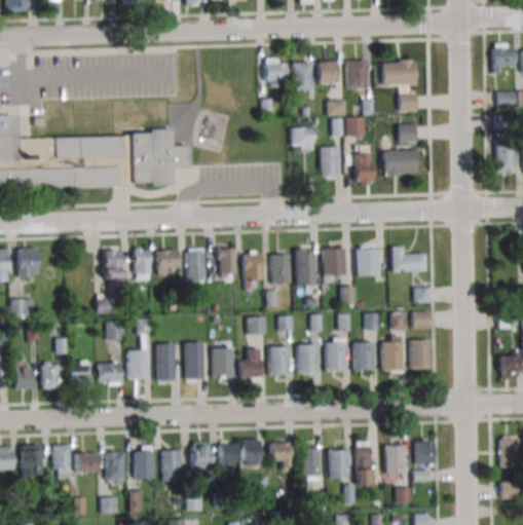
[(26,12),(25,0),(5,0),(5,12),(26,12)]
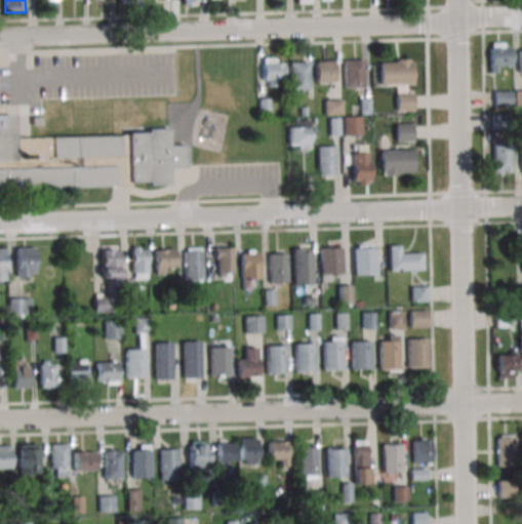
[(493,44),(493,73),(504,73),(504,66),(514,66),(514,44),(493,44)]
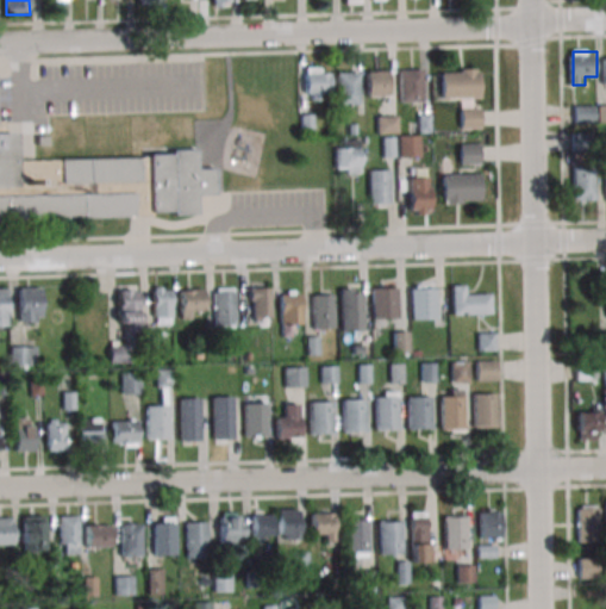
[(307,100),(333,100),(333,69),(307,69),(307,100)]
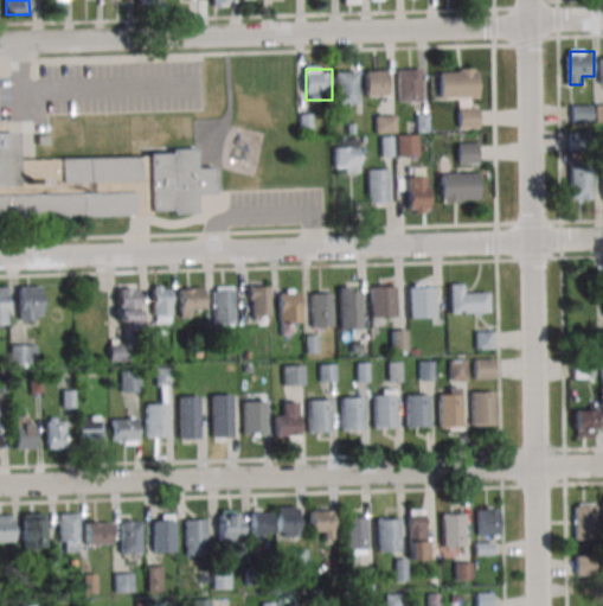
[(401,102),(423,102),(423,70),(401,70),(401,102)]
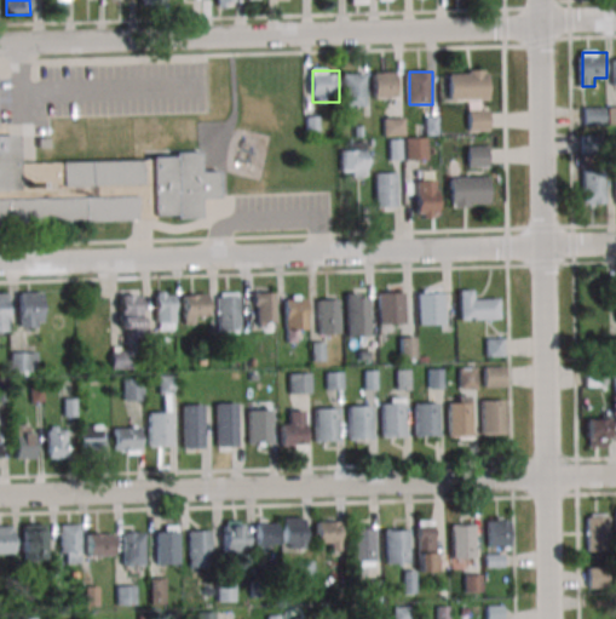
[(452,72),(452,101),(489,101),(489,72),(452,72)]
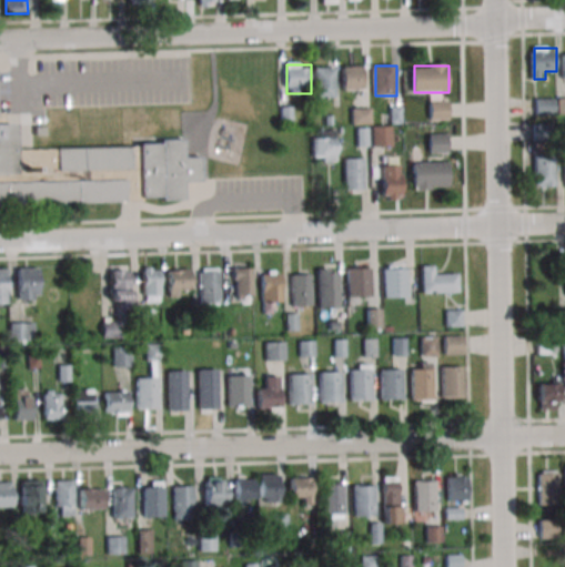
[(365,91),(365,67),(346,67),(346,91),(365,91)]
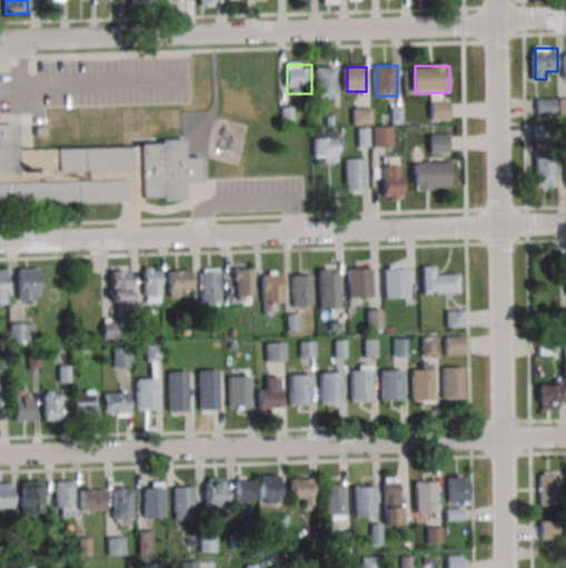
[(318,68),(318,99),(339,99),(339,68),(318,68)]
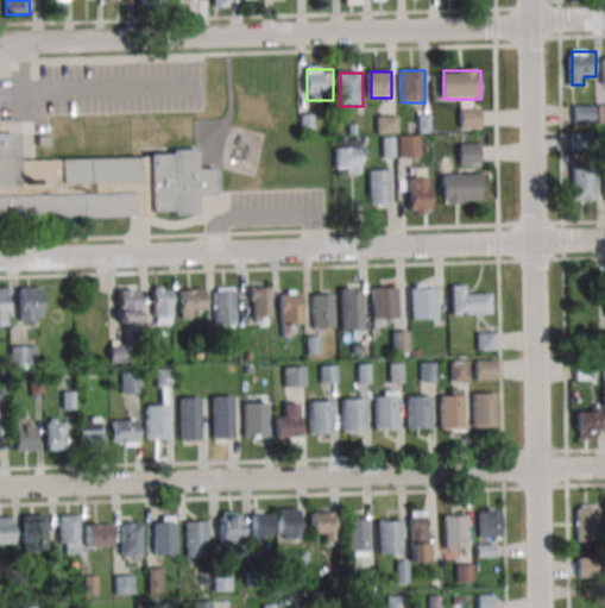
[(597,106),(577,106),(577,124),(597,124),(597,106)]
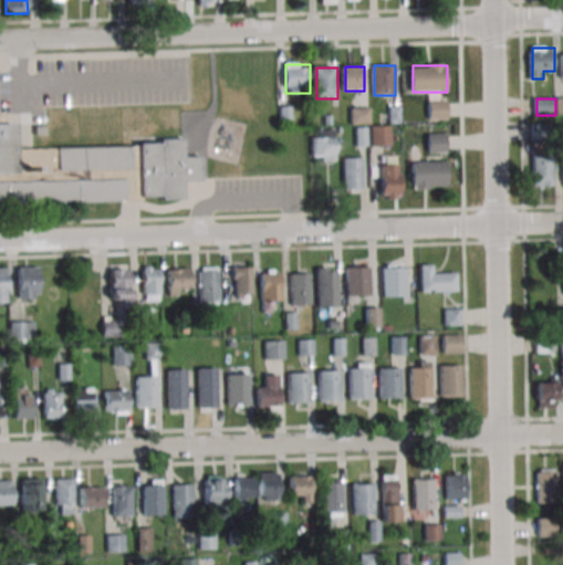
[(448,119),(448,101),(430,101),(430,119),(448,119)]
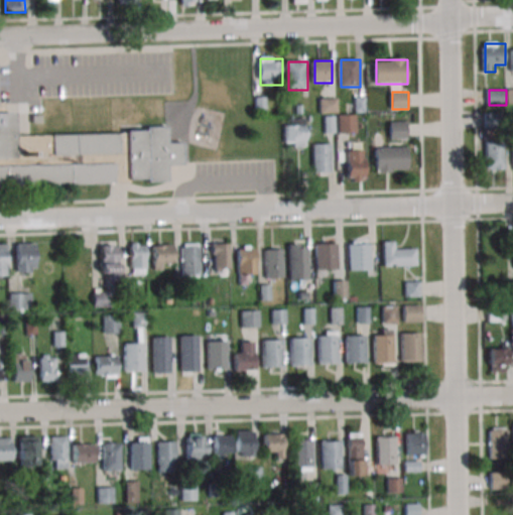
[(322,114),(339,113),(339,99),(322,99),(322,114)]
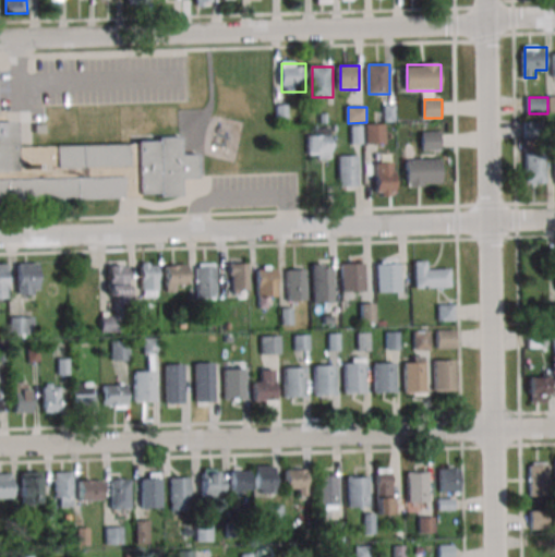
[(0,201),(122,198),(141,198),(141,195),(160,194),(160,197),(183,197),(183,180),(200,179),(198,156),(181,156),(181,137),(159,138),(159,142),(137,143),(137,144),(133,144),(35,146),(16,147),(15,122),(4,122),(4,112),(0,112),(0,201)]
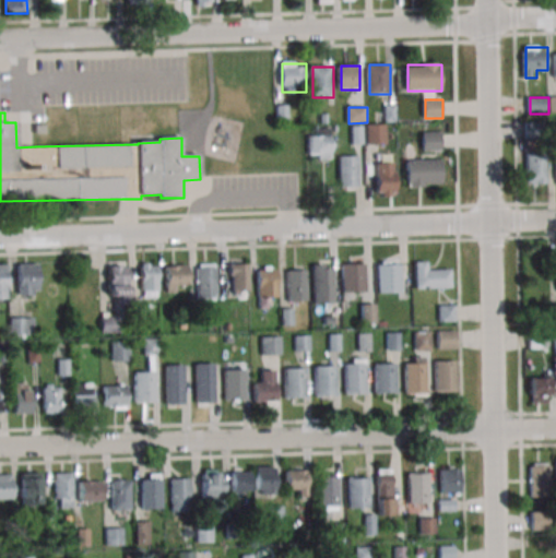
[(368,144),(387,144),(387,125),(368,125),(368,144)]
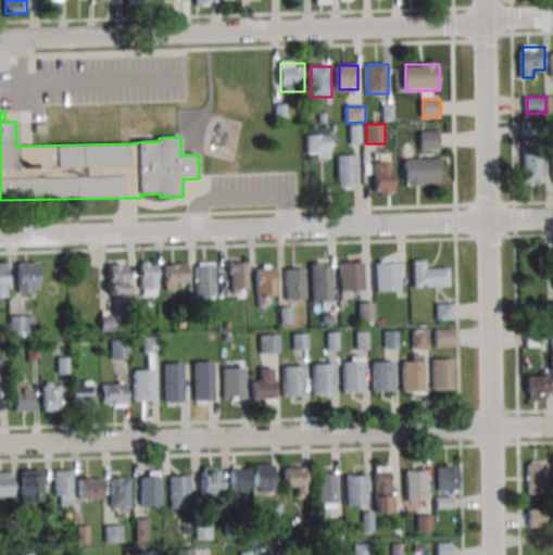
[(310,128),(310,159),(331,159),(331,128),(310,128)]
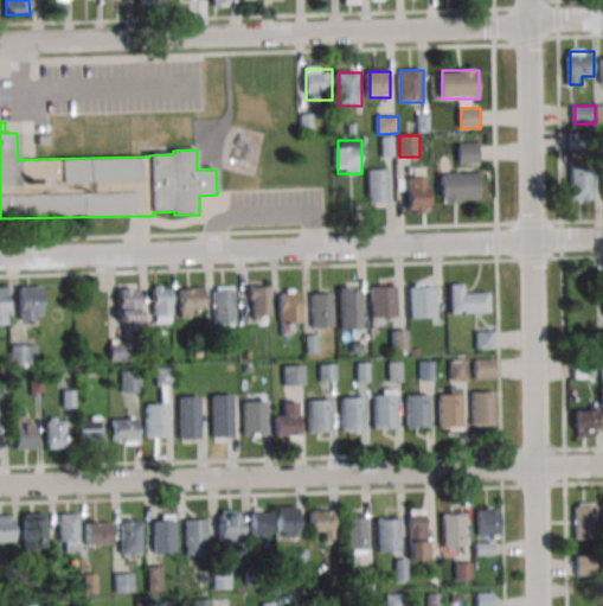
[(460,165),(479,165),(479,145),(460,145),(460,165)]
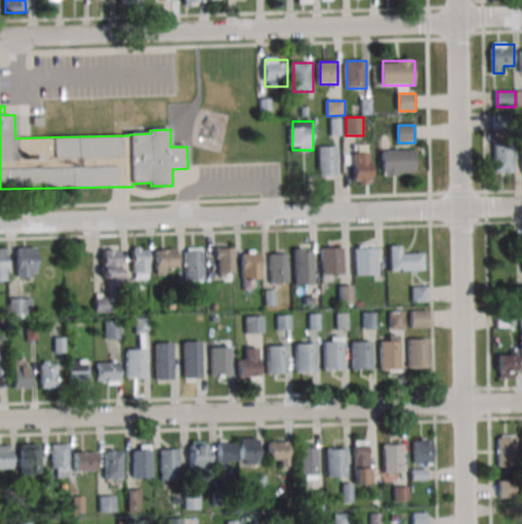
[(495,173),(514,173),(514,145),(495,145),(495,173)]
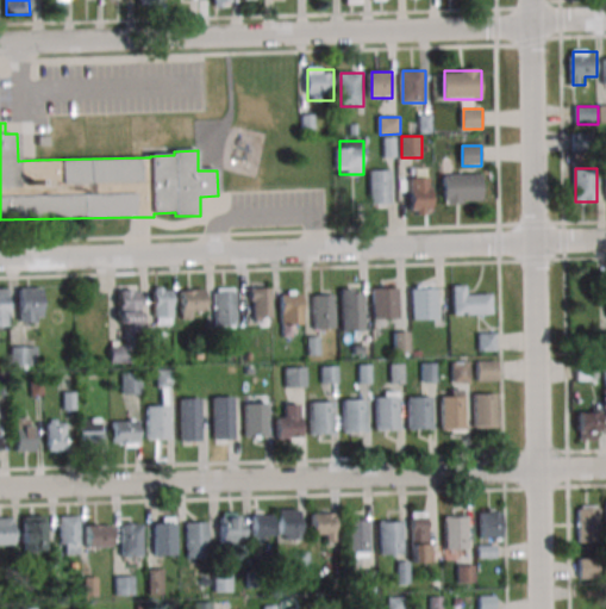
[(392,172),(373,172),(373,205),(392,205),(392,172)]
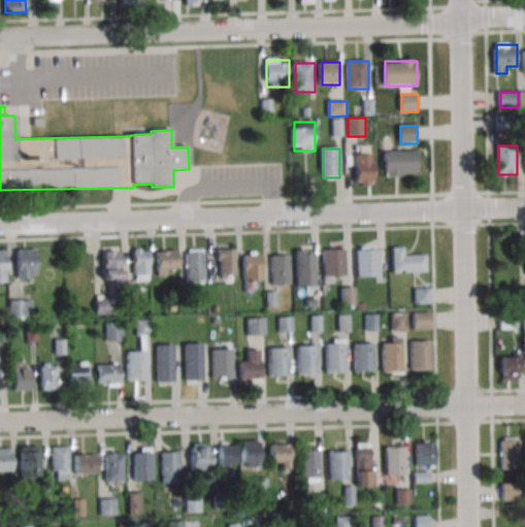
[(386,176),(418,176),(418,152),(386,152),(386,176)]
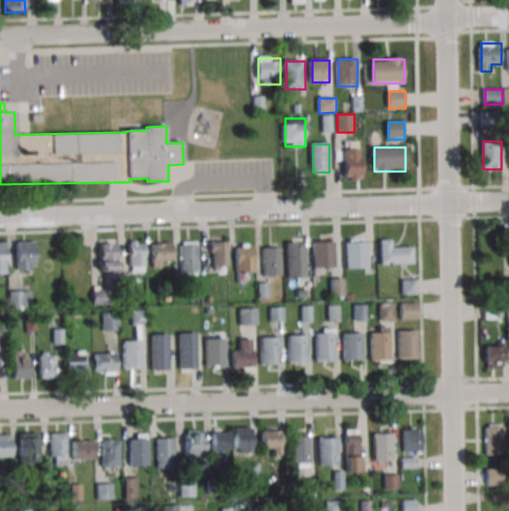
[(364,180),(363,149),(346,149),(346,181),(364,180)]
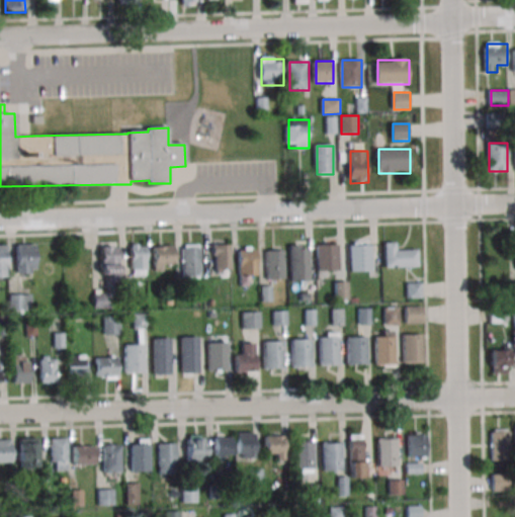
[(371,272),(371,243),(351,243),(351,272),(371,272)]
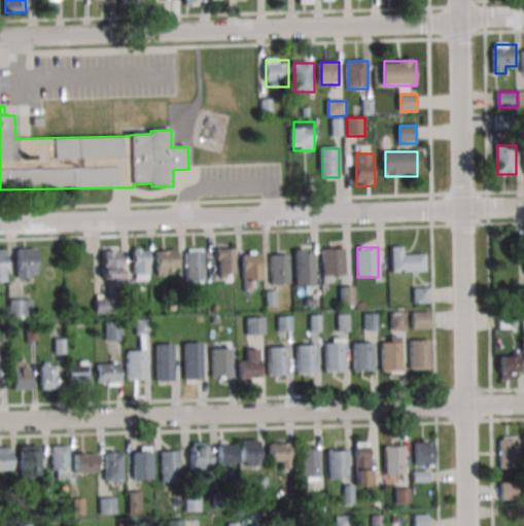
[(404,256),(404,248),(393,248),(393,273),(426,273),(426,256),(404,256)]
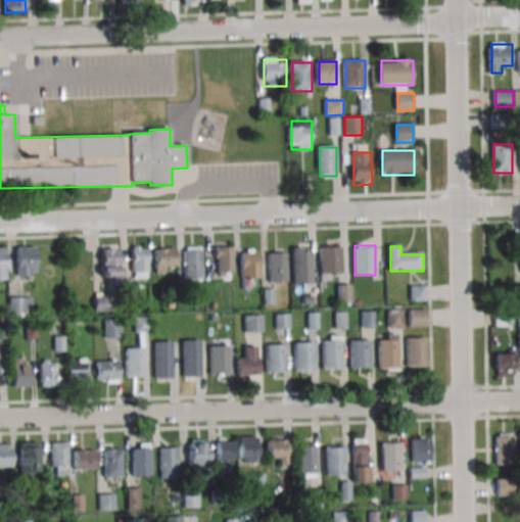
[(37,277),(37,247),(17,247),(17,277),(37,277)]
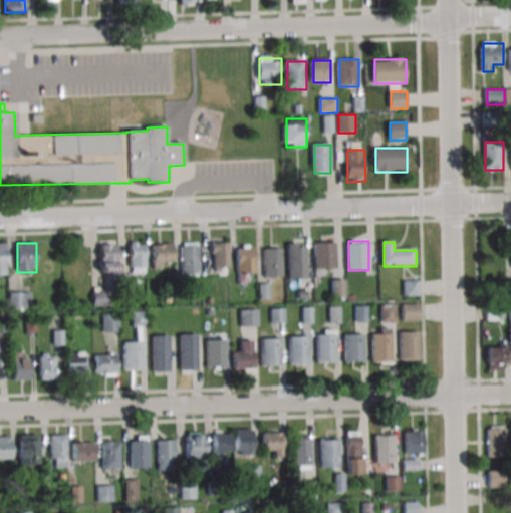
[(147,243),(130,243),(130,274),(147,274),(147,243)]
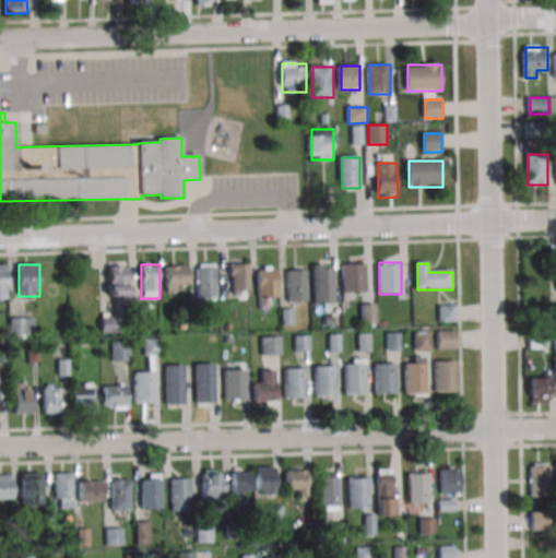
[(344,264),(344,294),(366,294),(366,264),(344,264)]
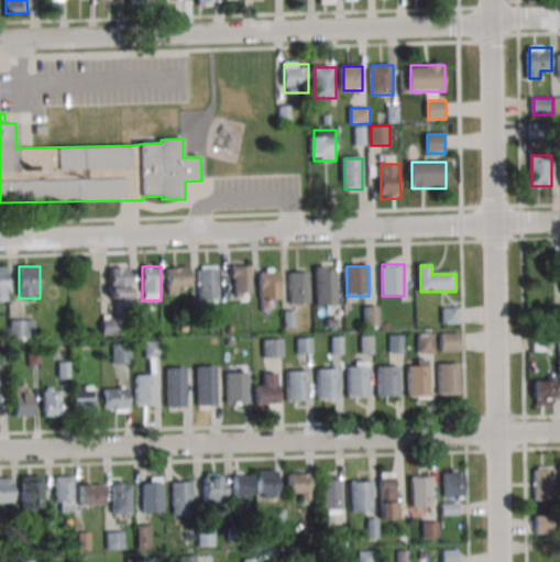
[(0,301),(9,302),(9,267),(0,267),(0,301)]
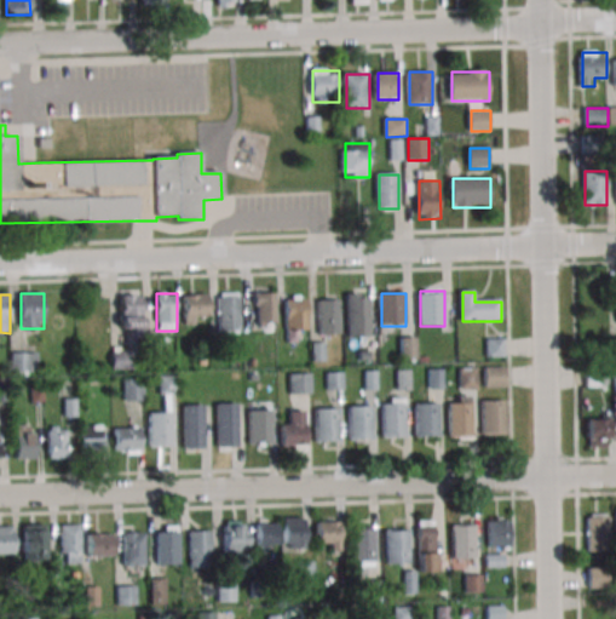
[(144,337),(144,294),(122,294),(122,337),(144,337)]
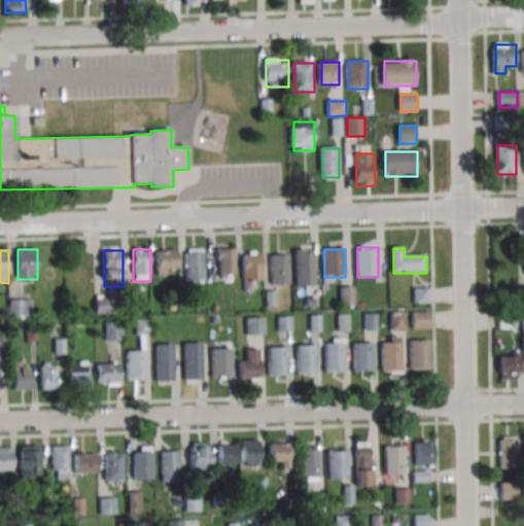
[(158,250),(158,277),(169,277),(169,274),(178,274),(178,250),(158,250)]
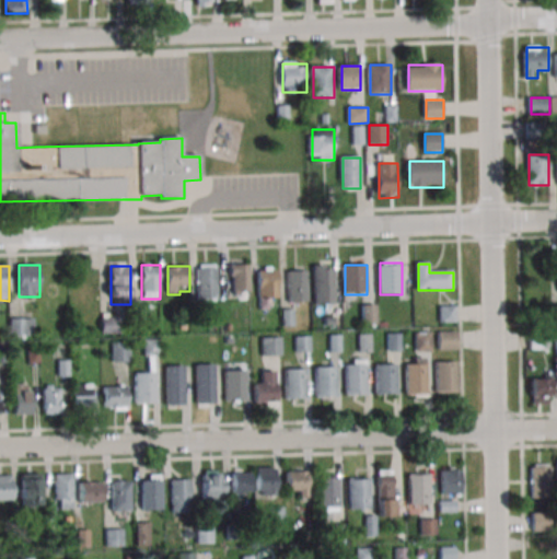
[(200,266),(200,303),(219,303),(219,266),(200,266)]
